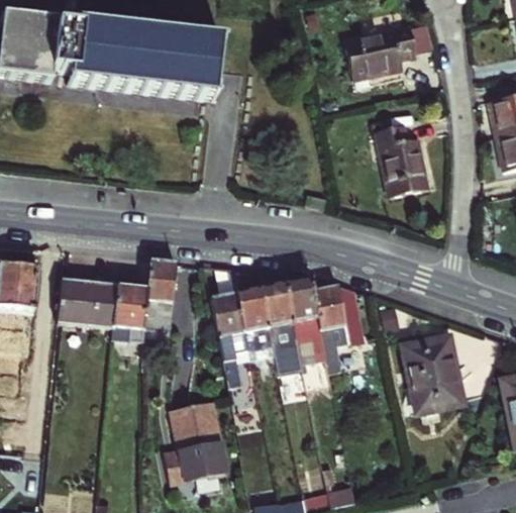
[(210,40),(65,22),(64,33),(46,31),(47,21),(0,14),(0,78),(40,83),(40,79),(48,80),(58,82),(58,86),(203,103),(210,40)]
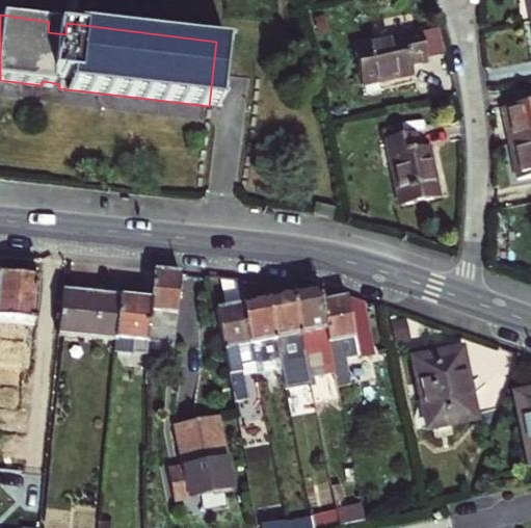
[(442,20),(424,24),(430,50),(450,46),(446,33),(443,21),(442,20)]
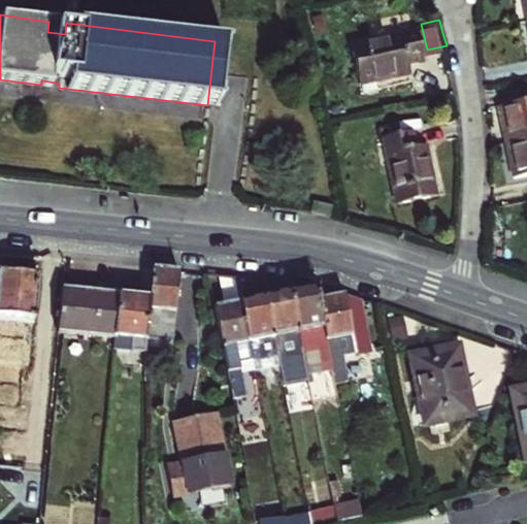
[(421,23),(355,37),(363,76),(413,65),(410,55),(427,52),(427,50),(421,24),(421,23)]
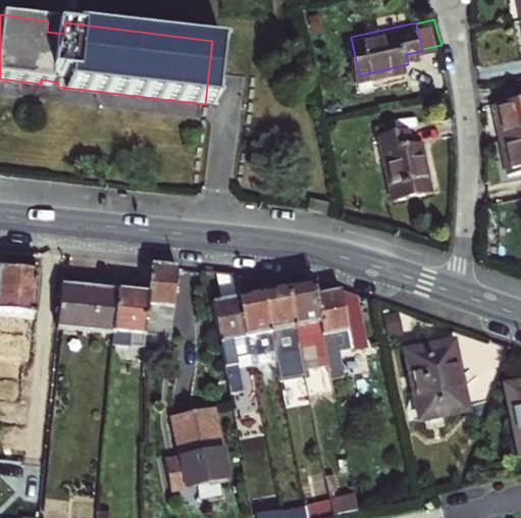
[(505,122),(509,140),(520,137),(520,95),(499,101),(505,122)]
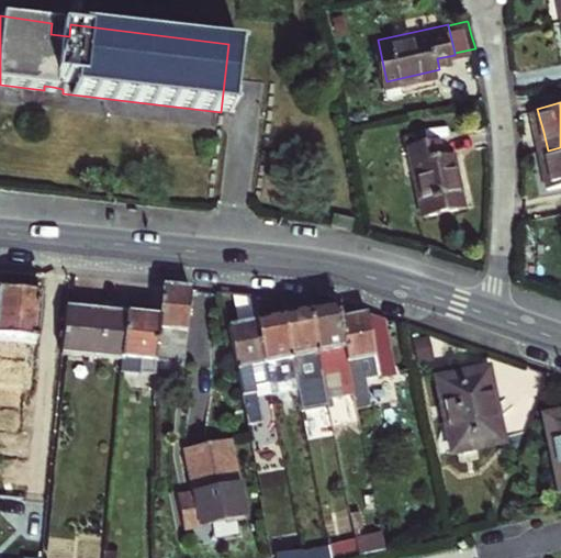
[(445,148),(440,130),(412,136),(428,209),(467,200),(461,174),(455,146),(445,148)]
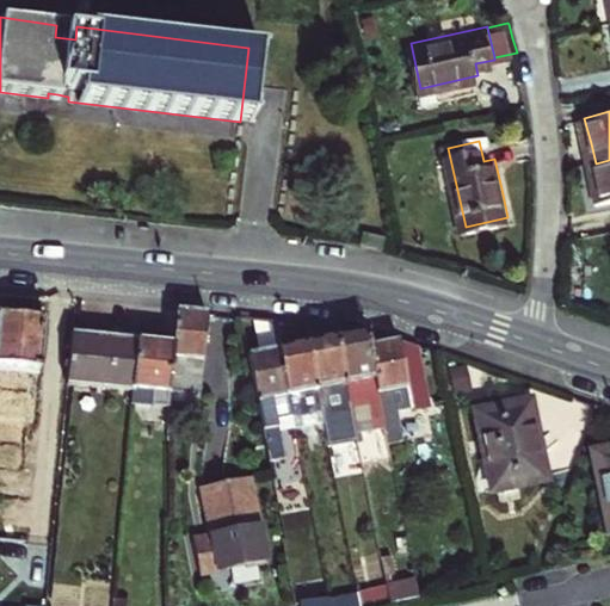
[(609,160),(596,164),(599,183),(603,198),(609,196),(609,160)]
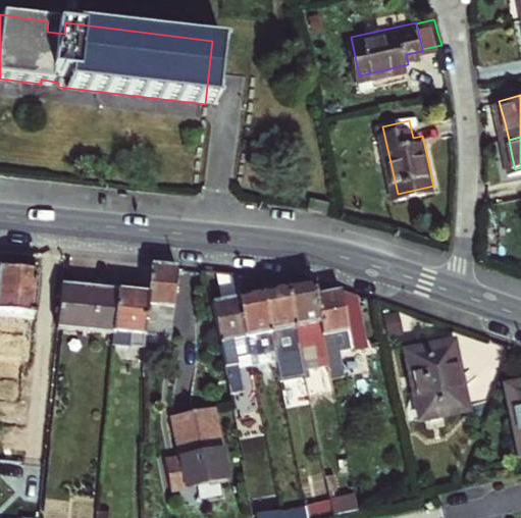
[(327,202),(309,199),(307,209),(325,213),(327,202)]
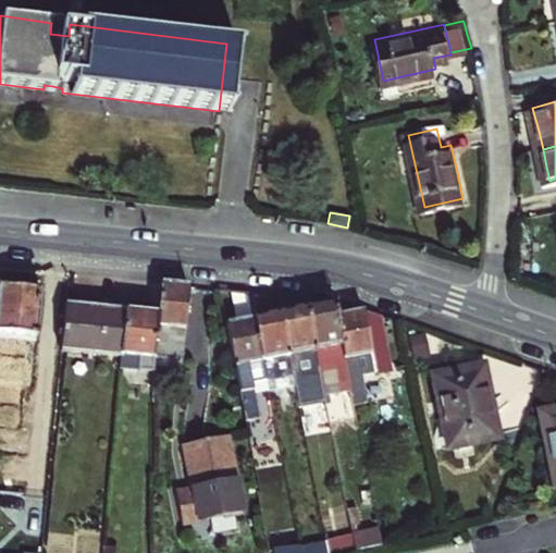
[(169,366),(182,367),(190,285),(162,282),(160,306),(156,356),(169,357),(169,366)]
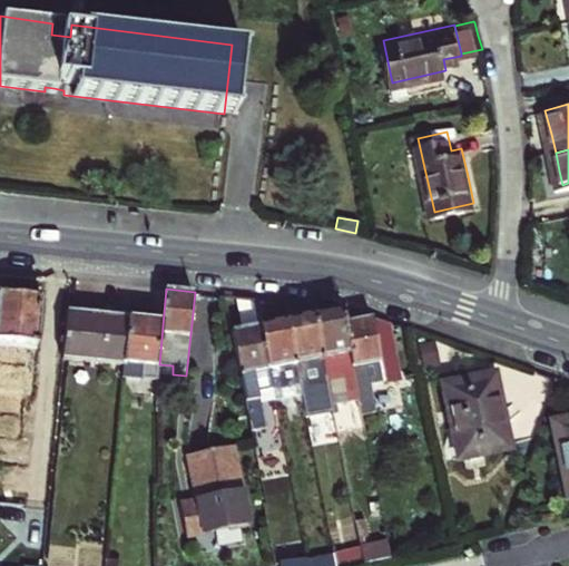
[(0,341),(39,344),(43,299),(0,294),(0,341)]
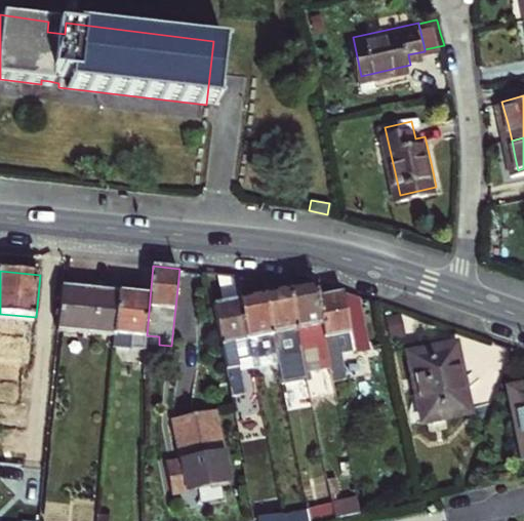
[(251,357),(240,298),(235,274),(217,273),(224,303),(214,304),(232,394),(246,392),(242,369),(239,359),(251,357)]
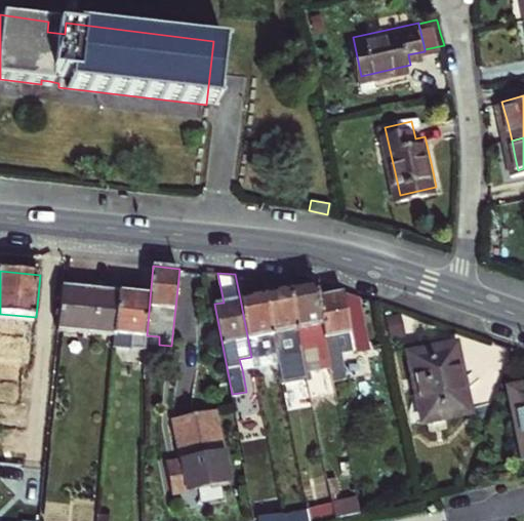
[(315,284),(290,289),(307,369),(331,364),(318,297),(315,284)]
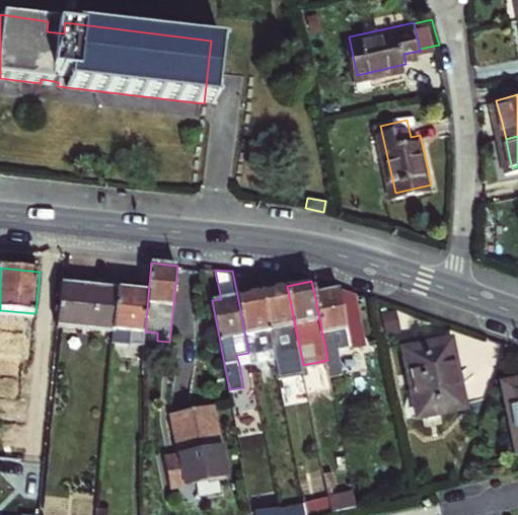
[(137,290),(138,284),(119,282),(118,288),(137,290)]
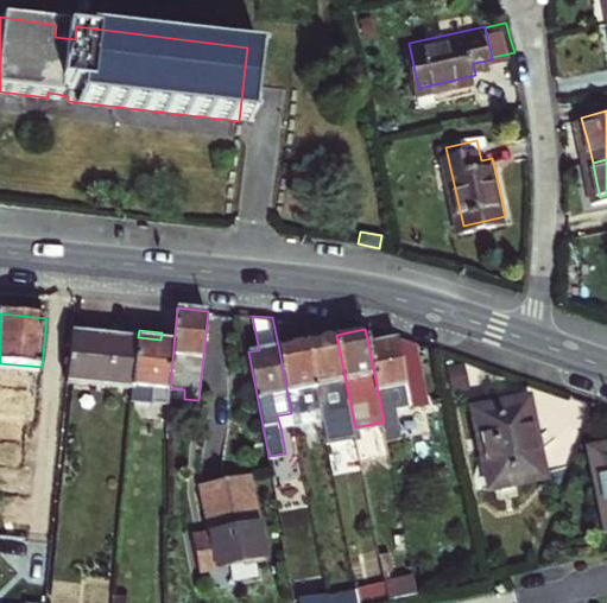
[(73,331),(67,381),(133,387),(138,337),(73,331)]
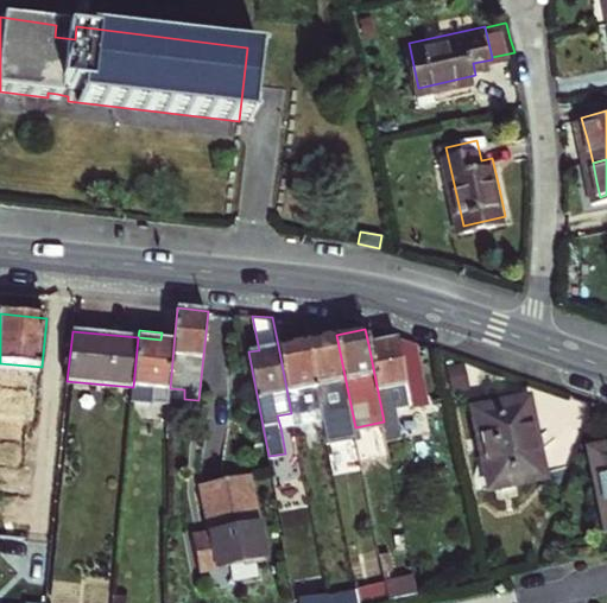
[(160,340),(138,337),(133,387),(132,401),(168,405),(169,398),(170,388),(175,334),(162,332),(160,340)]
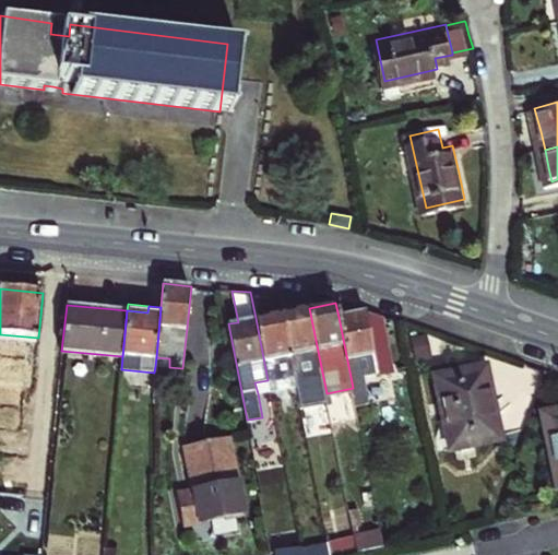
[(327,393),(309,308),(283,313),(296,374),(297,385),(301,405),(328,400),(327,393)]
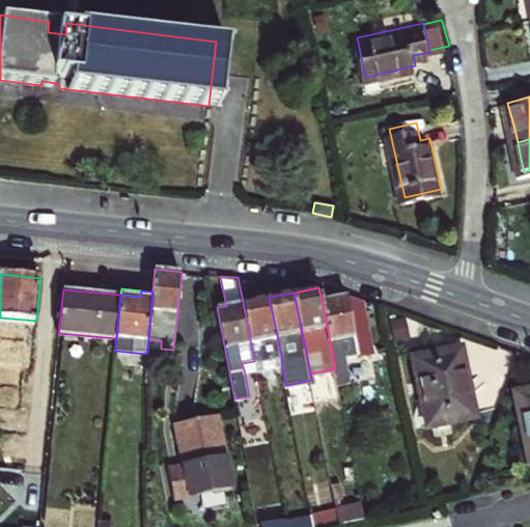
[(350,294),(322,301),(335,368),(340,396),(349,394),(344,372),(351,371),(346,355),(359,354),(355,334),(370,332),(363,298),(350,294)]
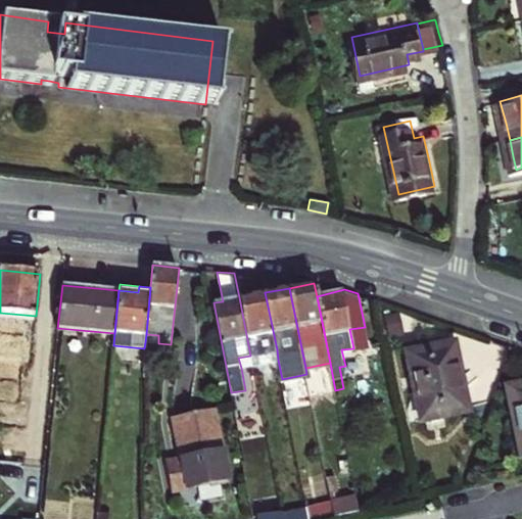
[(277,349),(265,292),(239,297),(250,356),(277,349)]
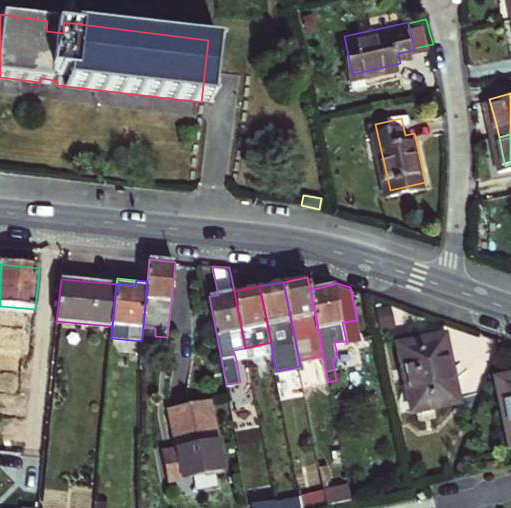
[(35,309),(0,306),(0,323),(32,327),(35,309)]
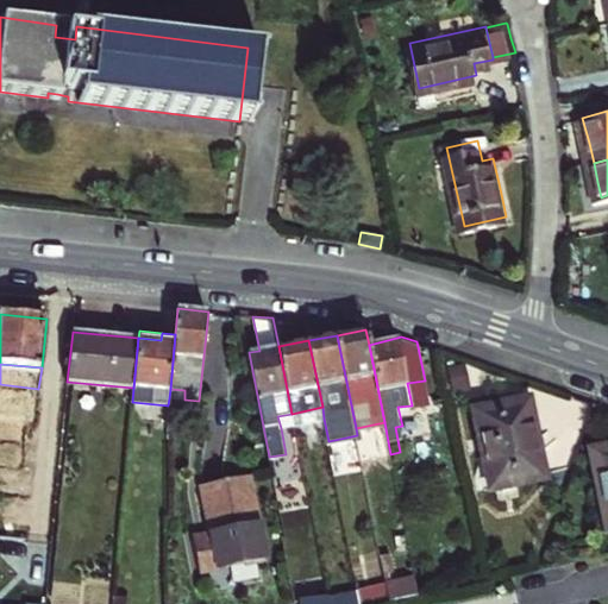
[(169,398),(185,400),(185,390),(170,389),(169,398)]
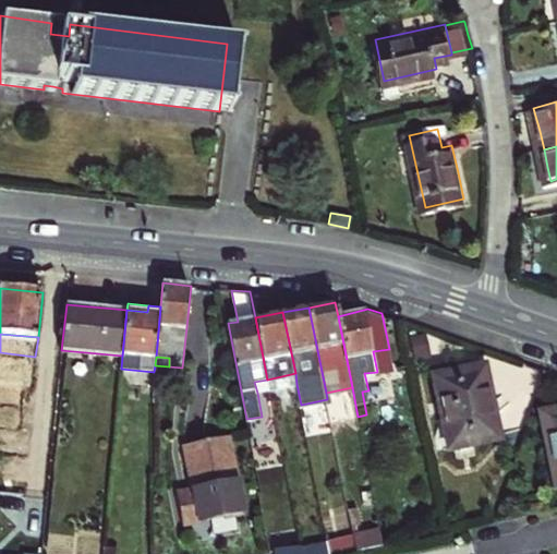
[(486,365),(436,376),(451,447),(456,446),(460,449),(472,447),(474,443),(499,437),(486,365)]
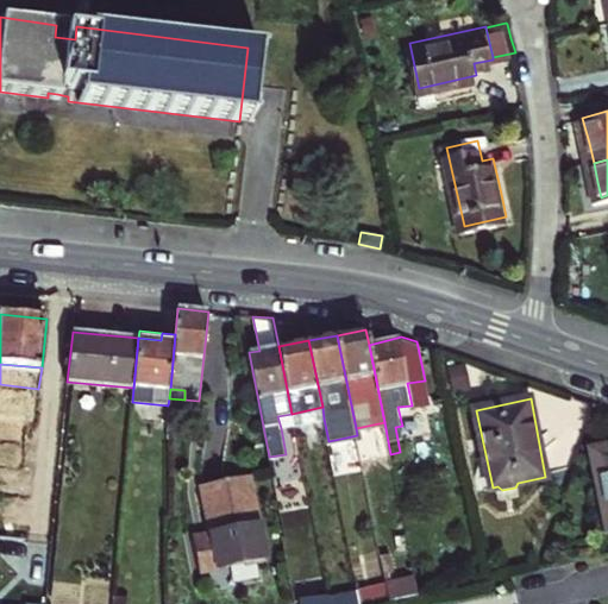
[(397,407),(402,426),(415,422),(412,406),(397,407)]
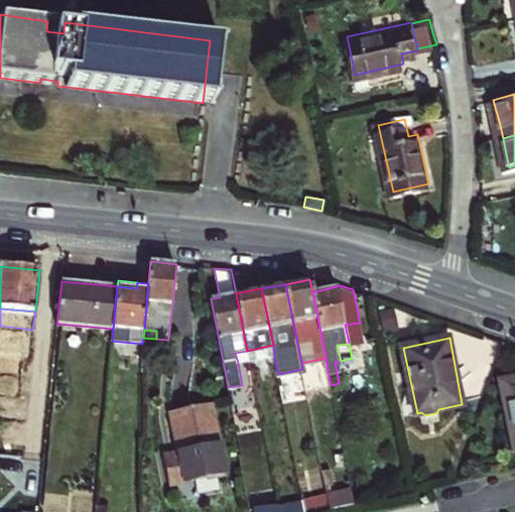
[(273,345),(247,351),(249,361),(274,355),(273,345)]
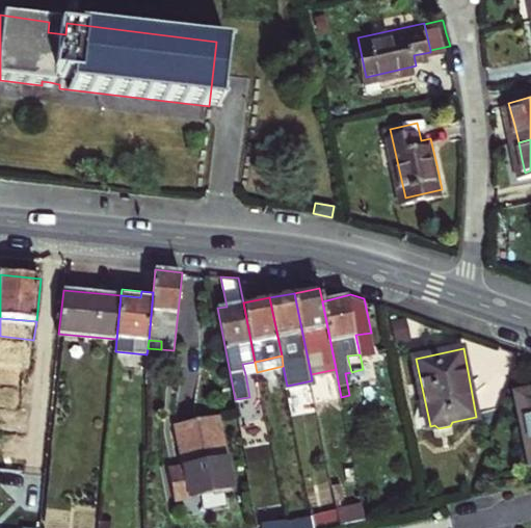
[(242,364),(245,374),(257,372),(255,362),(242,364)]
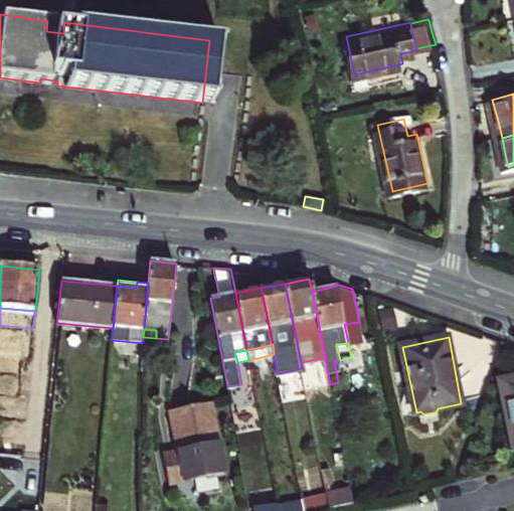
[(365,353),(357,354),(362,377),(369,376),(365,353)]
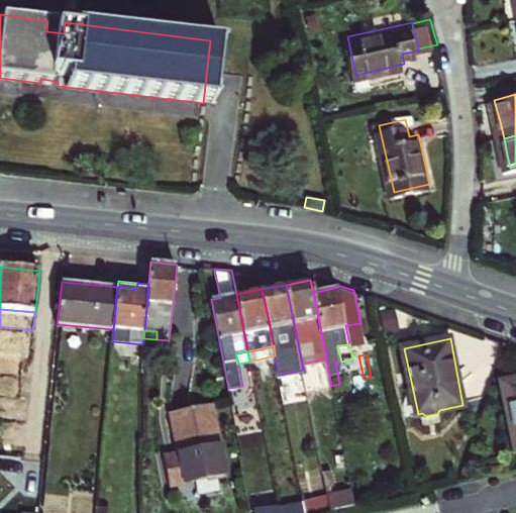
[(515,379),(503,382),(515,441),(515,379)]
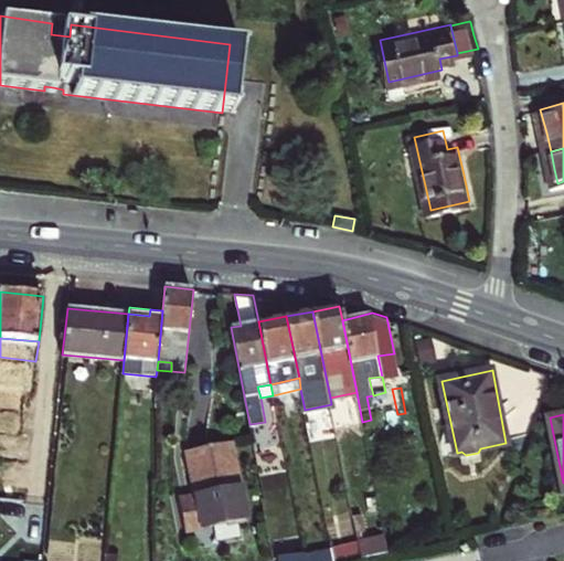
[(232,442),(188,451),(198,496),(179,499),(185,530),(247,518),(232,442)]
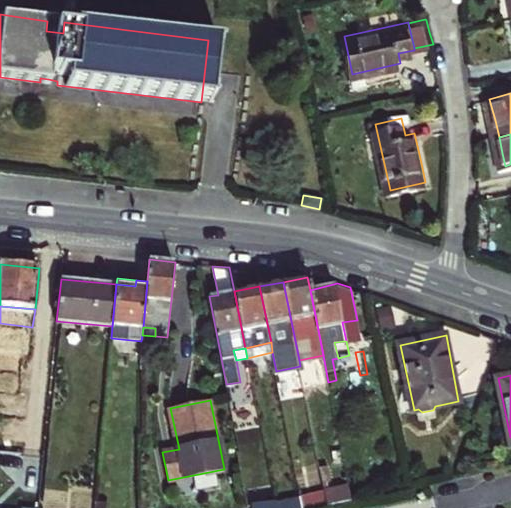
[(254,461),(242,462),(250,502),(262,502),(254,461)]
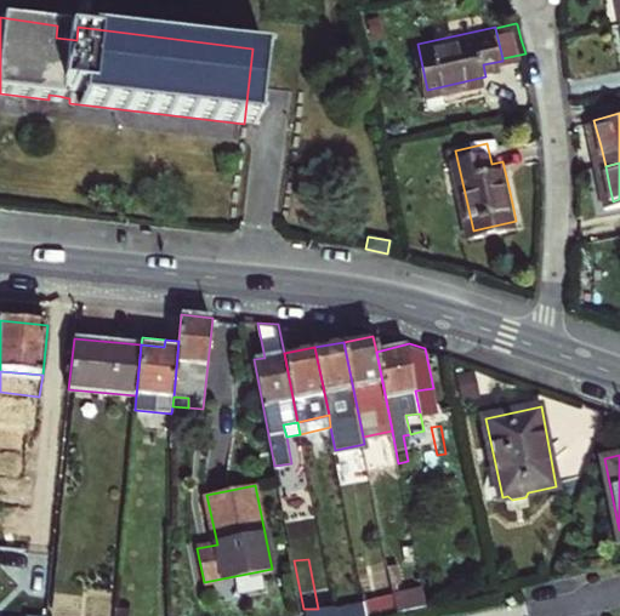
[(393,594),(397,612),(427,605),(422,587),(393,594)]
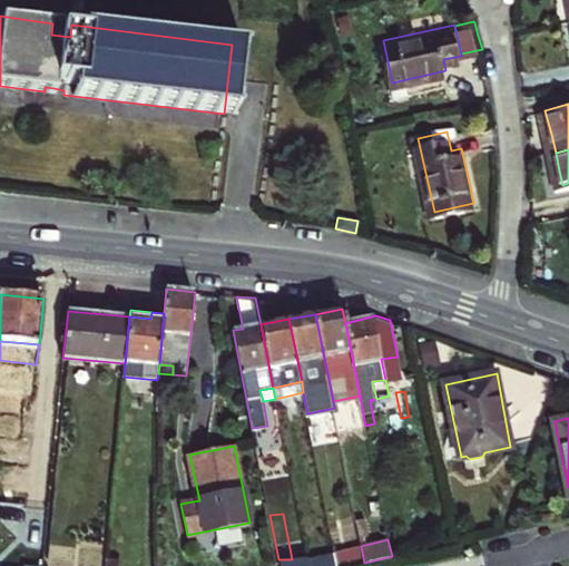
[(306,558),(307,565),(337,565),(335,552),(306,558)]
